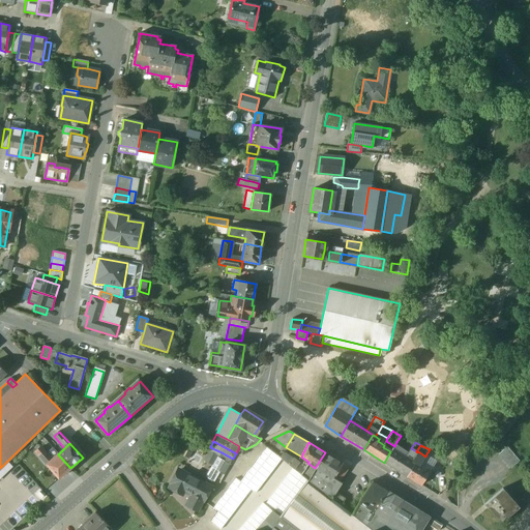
[(52,460),(41,447),(36,452),(47,464),(52,460)]
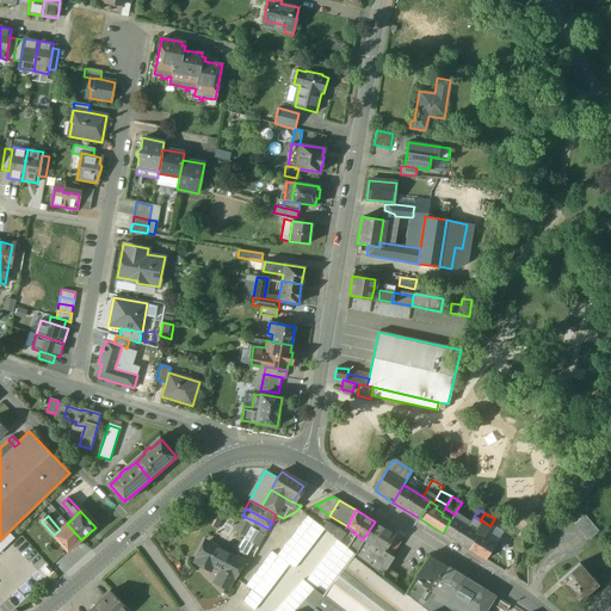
[(252,528),(255,522),(242,516),(235,531),(245,537),(251,528),(252,528)]
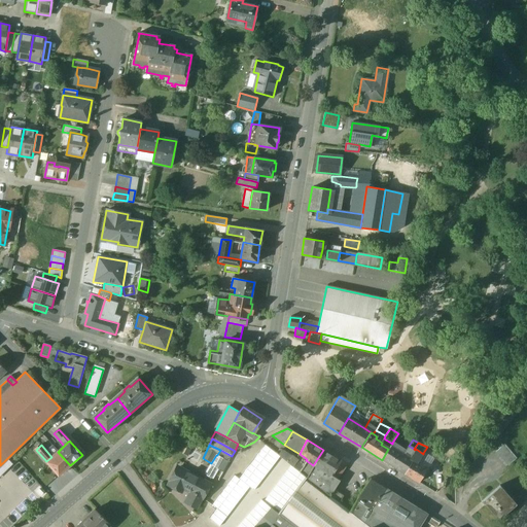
[(517,459),(504,445),(495,452),(507,466),(517,459)]
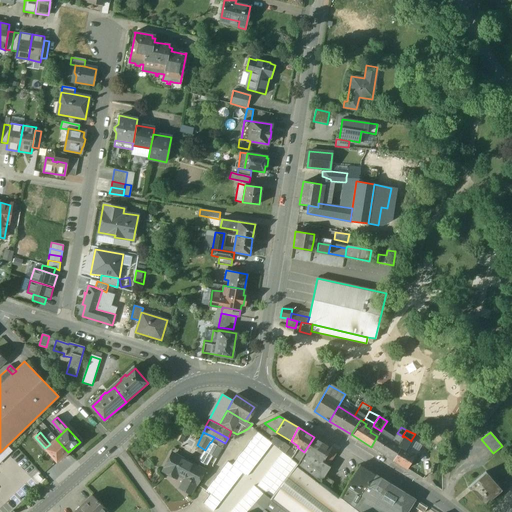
[(257,433),(232,466),(242,474),(246,477),(272,444),(257,433)]
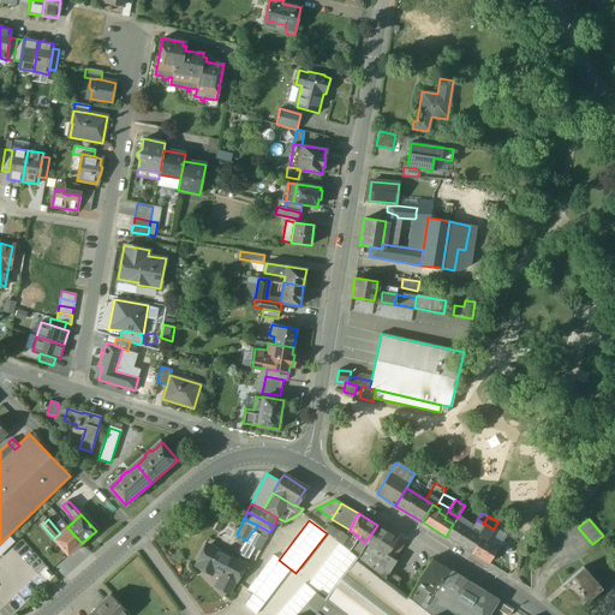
[(469,533),(459,527),(461,524),(455,520),(453,524),(446,537),(471,553),(478,541),(476,539),(469,533)]
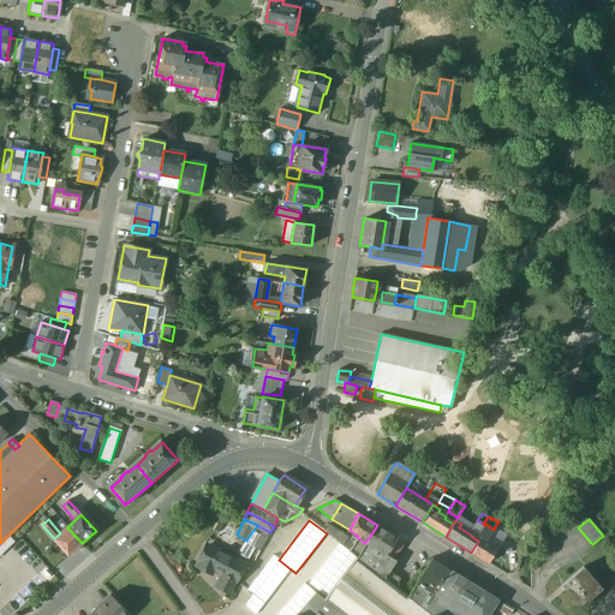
[(477,520),(469,533),(476,539),(478,536),(477,536),(484,525),(483,524),(477,520)]
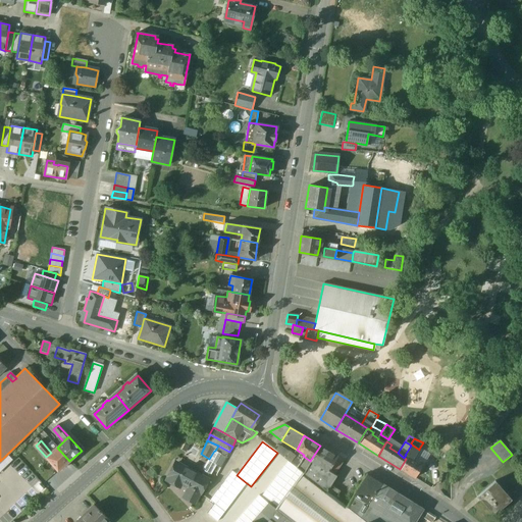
[(411,446),(405,455),(406,455),(404,458),(407,459),(406,459),(400,469),(414,478),(423,465),(413,459),(419,450),(412,445),(411,446)]
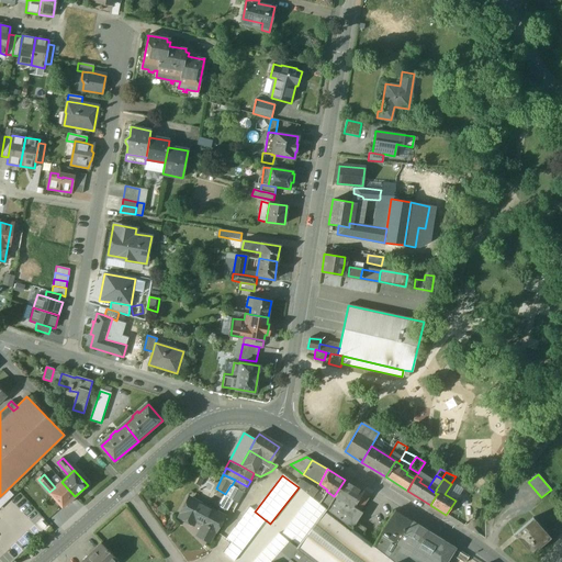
[(247,487),(235,480),(232,485),(238,490),(244,493),(247,487)]
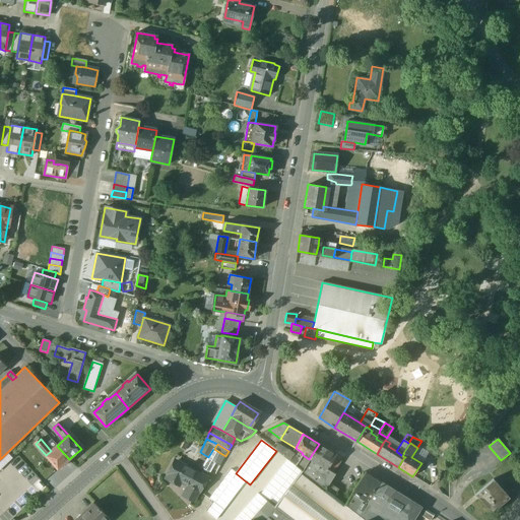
[(287,450),(278,444),(274,449),(283,456),(287,450)]
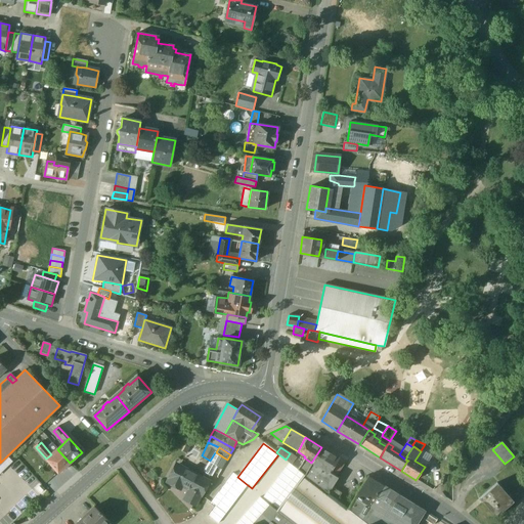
[(339,459),(321,447),(311,463),(329,473),(339,459)]
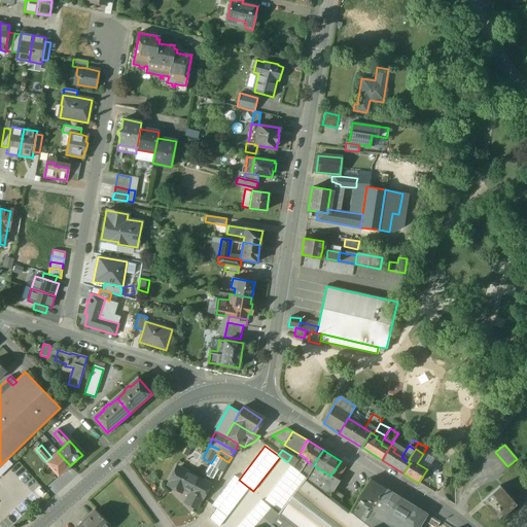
[(70,465),(58,452),(51,457),(46,461),(59,476),(70,465)]
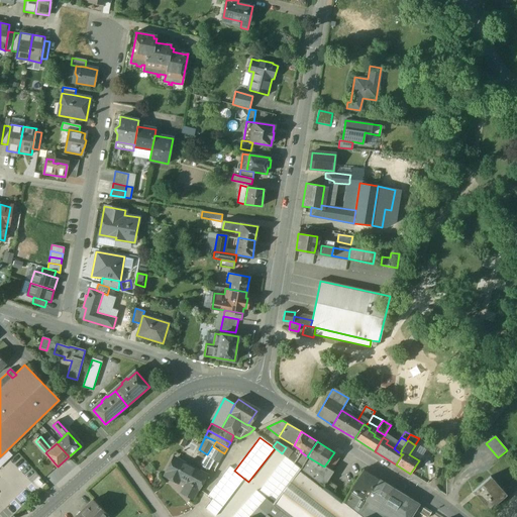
[(425,450),(415,444),(415,445),(409,454),(419,460),(425,450)]
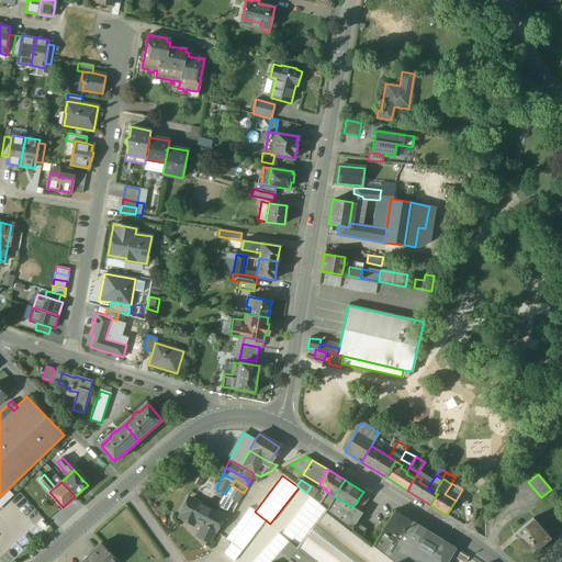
[(319,484),(316,491),(323,496),(326,491),(327,490),(319,484)]
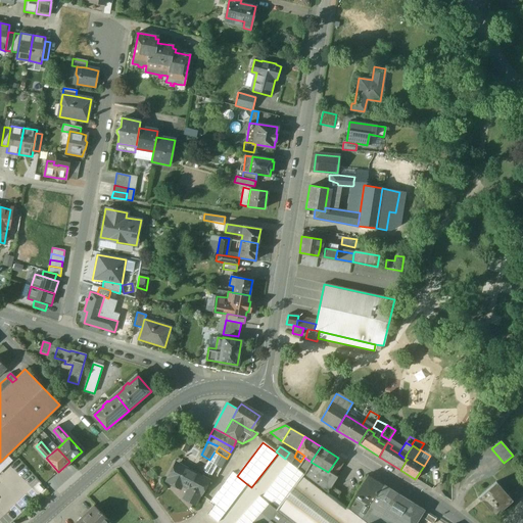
[(294,457),(289,453),(285,459),(303,474),(307,468),(300,463),(301,462),(300,462),(294,457)]
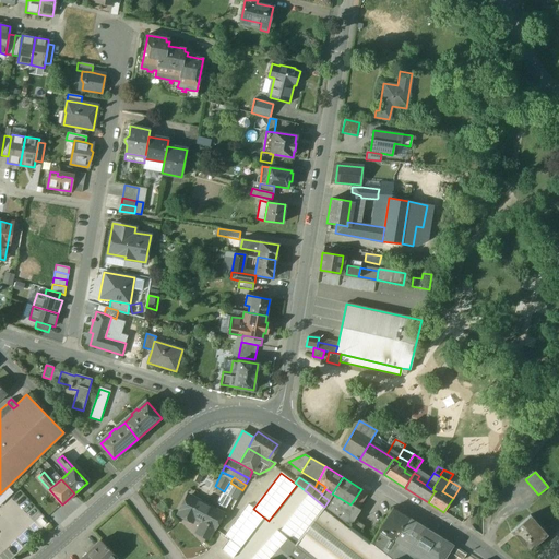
[(242,490),(237,487),(230,498),(236,501),(242,490)]
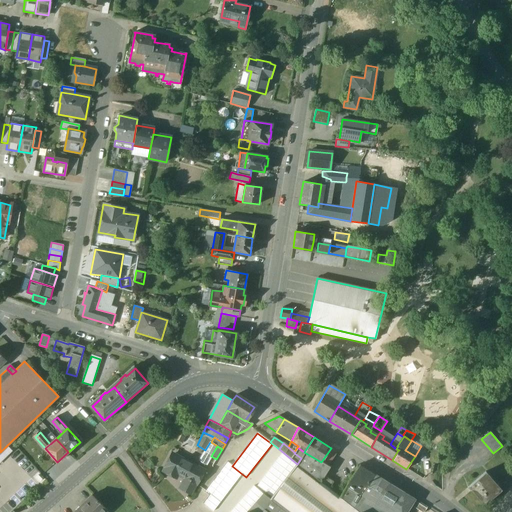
[(304,452),(297,447),(294,452),(295,452),(294,453),(301,458),(304,452)]
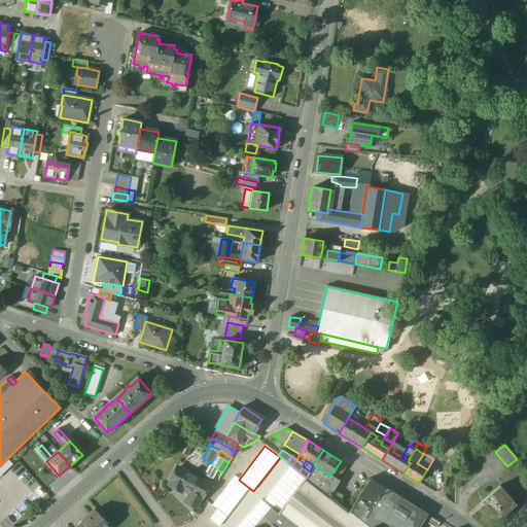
[(341,461),(330,476),(313,465),(310,471),(306,478),(330,496),(334,490),(340,481),(337,479),(344,466),(345,466),(345,465),(344,463),(341,461)]
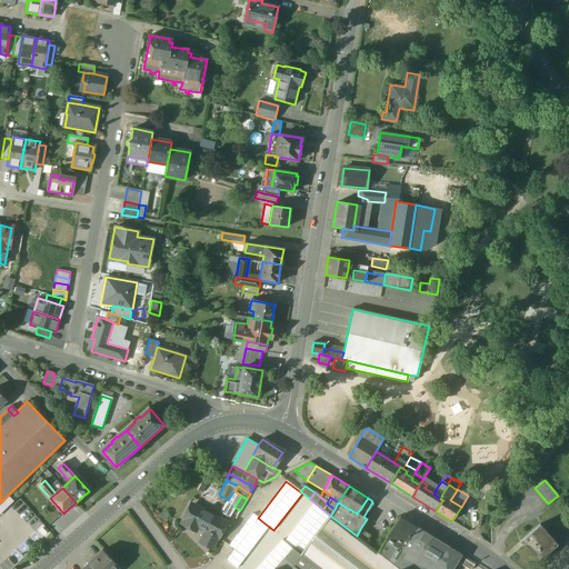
[(301,552),(329,516),(313,503),(286,540),(301,552)]
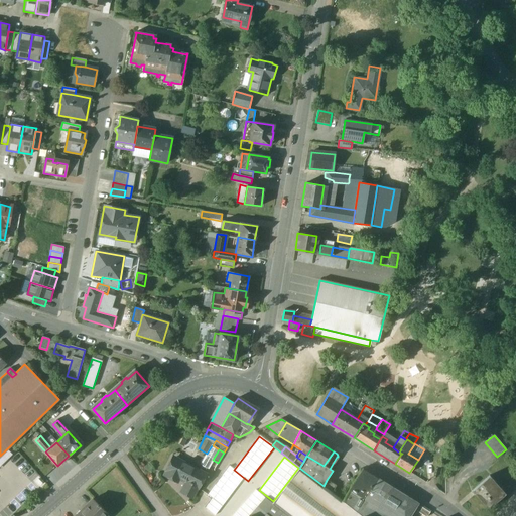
[(194,469),(174,458),(165,475),(176,481),(178,477),(187,482),(181,492),(191,497),(204,474),(194,469)]
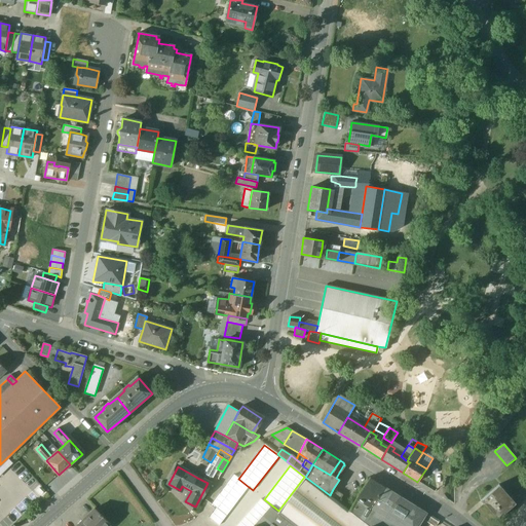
[(211,477),(200,472),(197,478),(208,483),(211,477)]
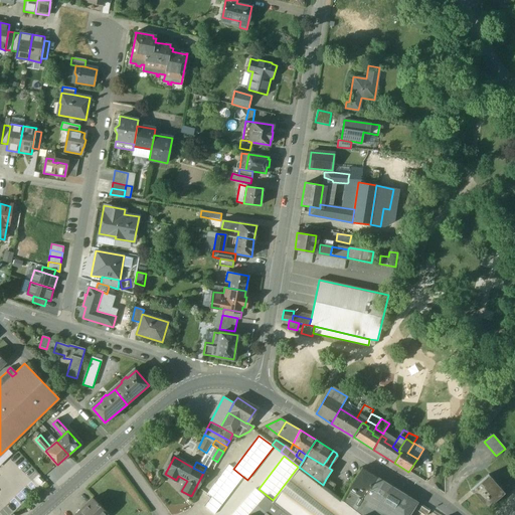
[(211,498),(221,505),(243,477),(233,469),(229,466),(207,494),(211,498)]
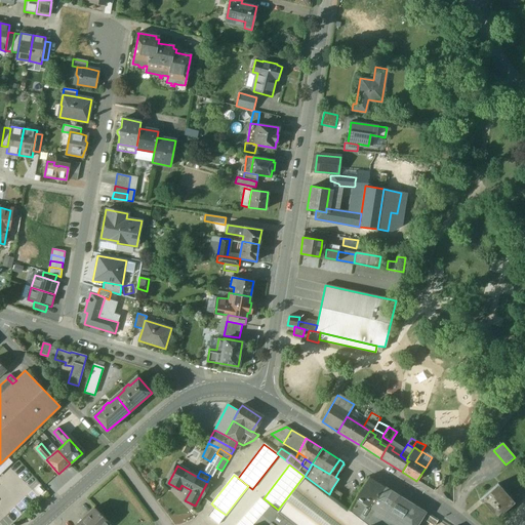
[(416,524),(426,512),(369,477),(349,510),(304,476),(278,510),(277,512),(293,524),(416,524)]
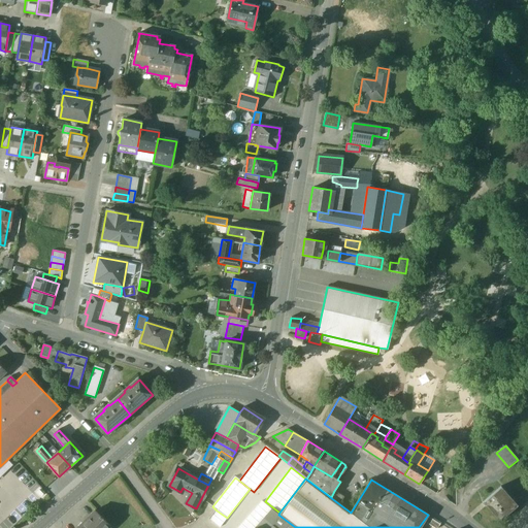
[(500,487),(483,501),(499,521),(517,505),(500,487)]
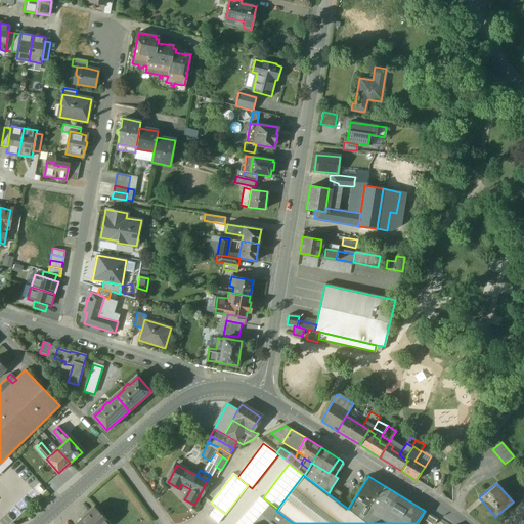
[(341,493),(332,487),(329,493),(337,499),(341,493)]
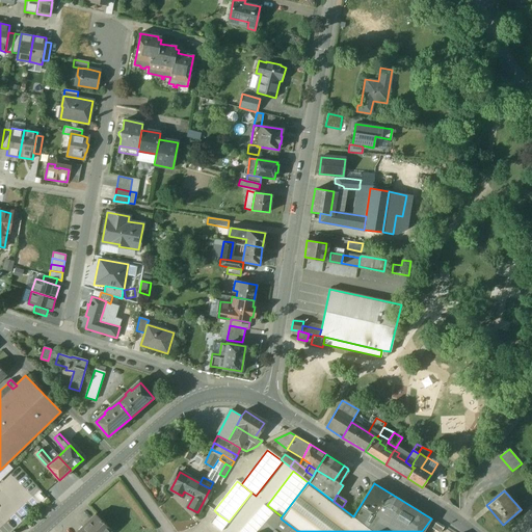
[(239,531),(256,531),(257,531),(273,513),(264,505),(239,531)]
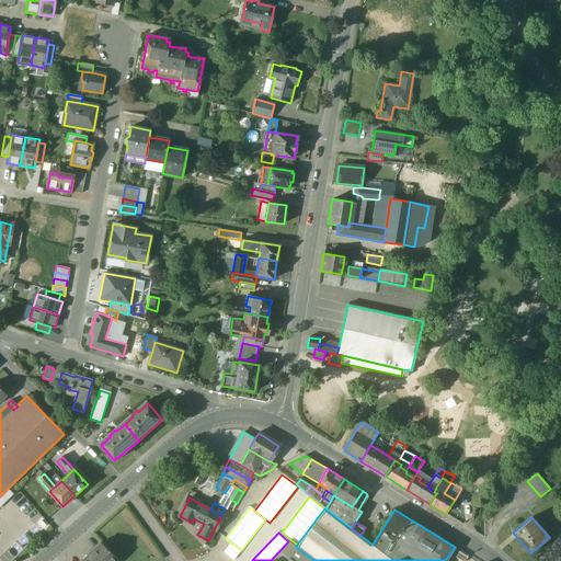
[(313,560),(296,547),(288,540),(288,541),(271,560),(313,560)]
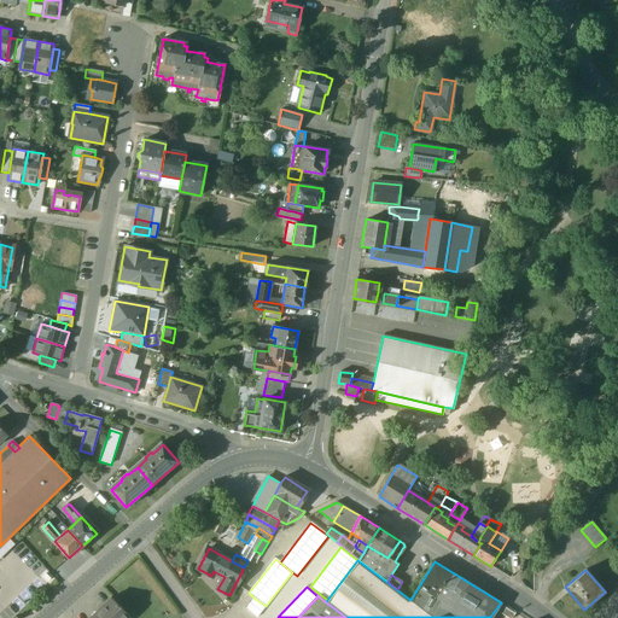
[(111,598),(89,617),(126,617),(129,616),(111,598)]
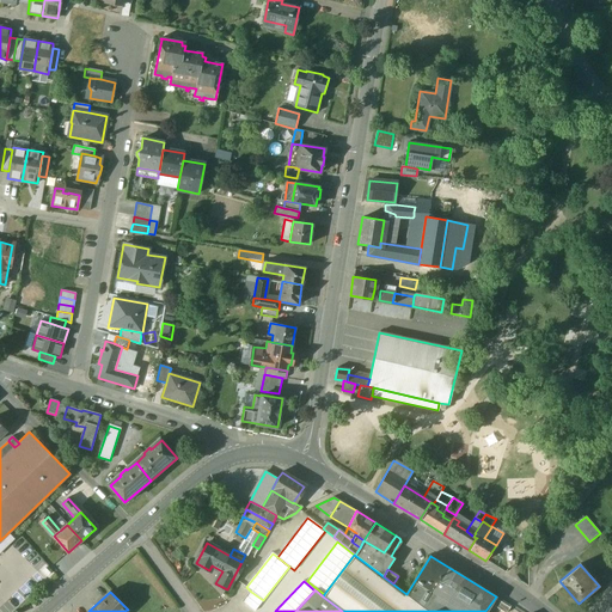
[(254,611),(263,600),(251,592),(243,604),(254,611)]
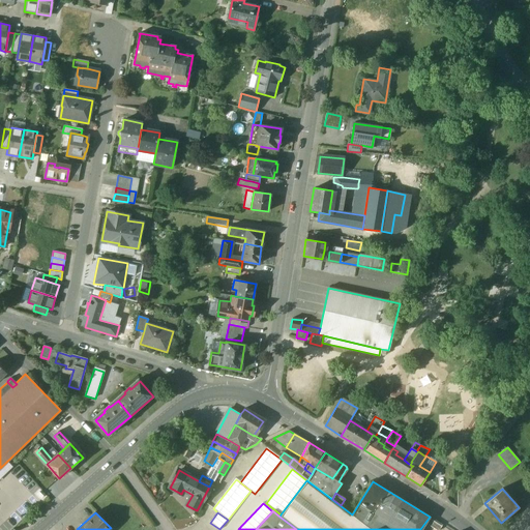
[(438,529),(441,527),(429,519),(425,524),(435,529),(438,529)]
